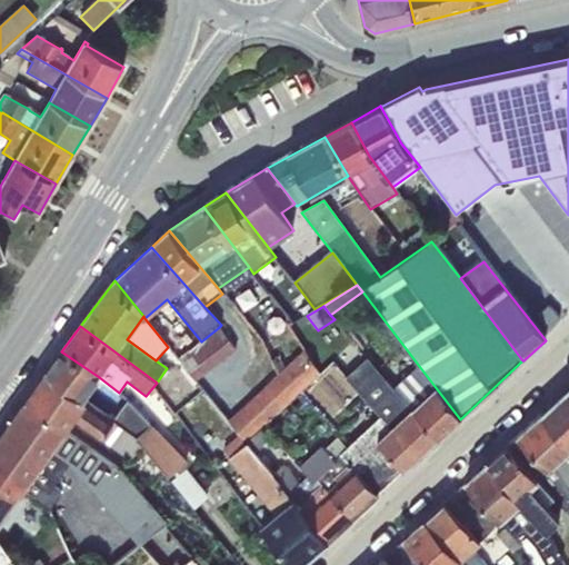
[(190,352),(179,360),(197,383),(237,352),(218,328),(201,342),(190,350),(190,352)]
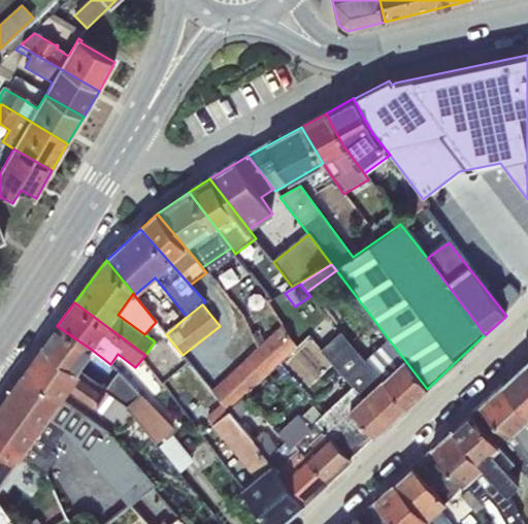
[(92,350),(57,326),(42,347),(76,371),(92,350)]
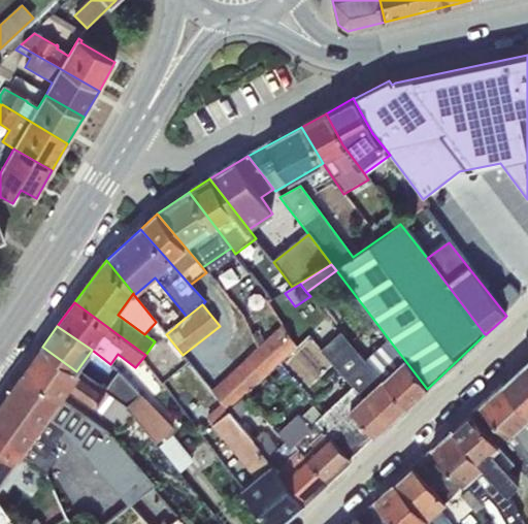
[(264,344),(257,350),(275,368),(297,349),(283,326),(264,344)]
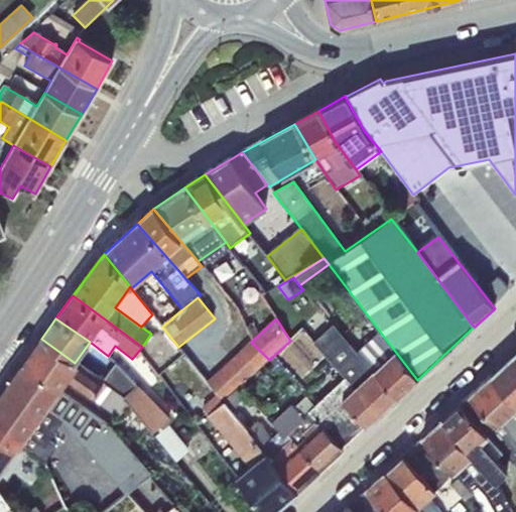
[(245,329),(251,342),(258,336),(253,325),(245,329)]
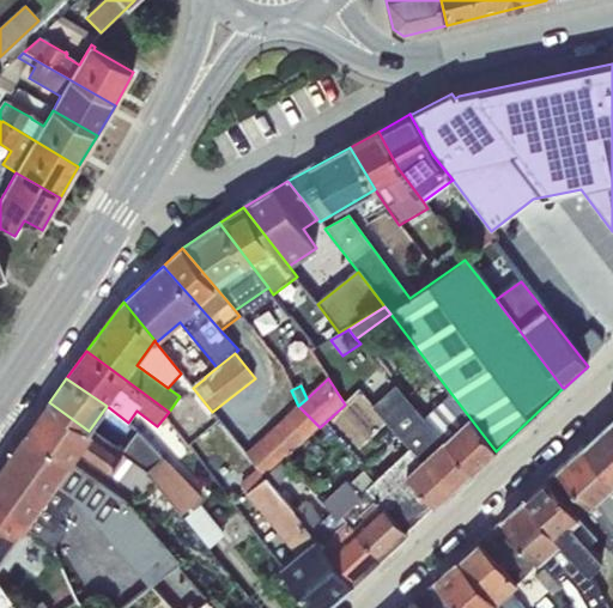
[(410,450),(451,493),(473,473),(425,418),(398,385),(371,409),(410,450)]
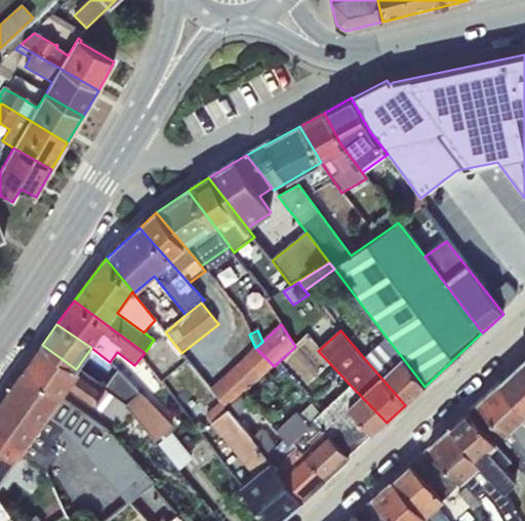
[(364,358),(405,405),(425,387),(387,337),(382,341),(381,341),(369,353),(370,353),(364,358)]
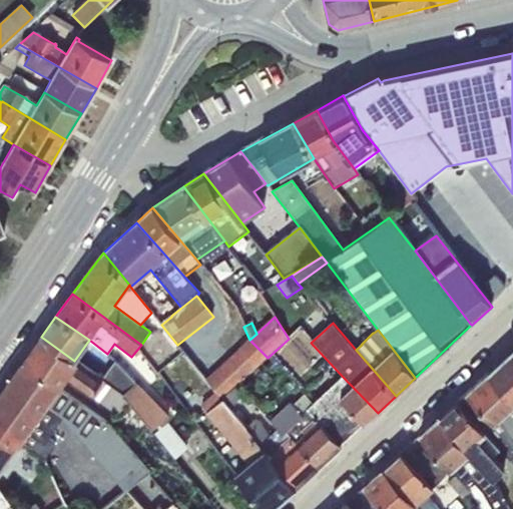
[(74,361),(41,337),(23,362),(60,389),(66,380),(117,416),(128,401),(123,396),(101,381),(74,361)]
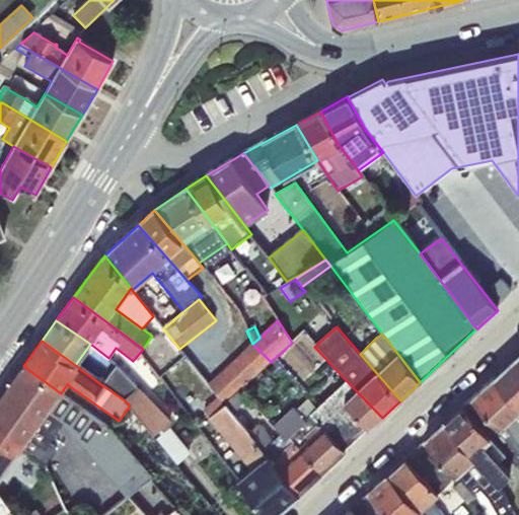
[(271,362),(252,344),(208,384),(219,398),(225,406),(271,362)]
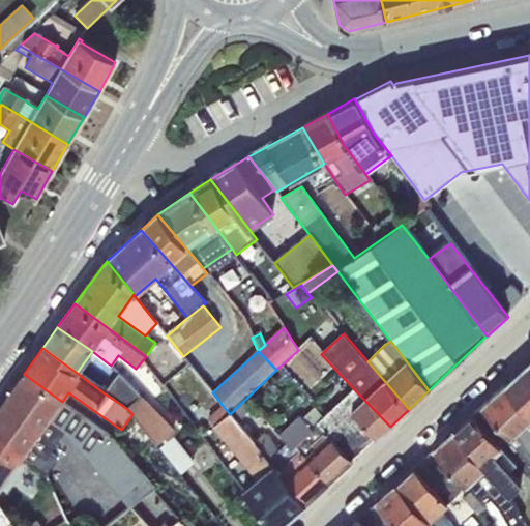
[(529,362),(503,388),(529,411),(529,362)]
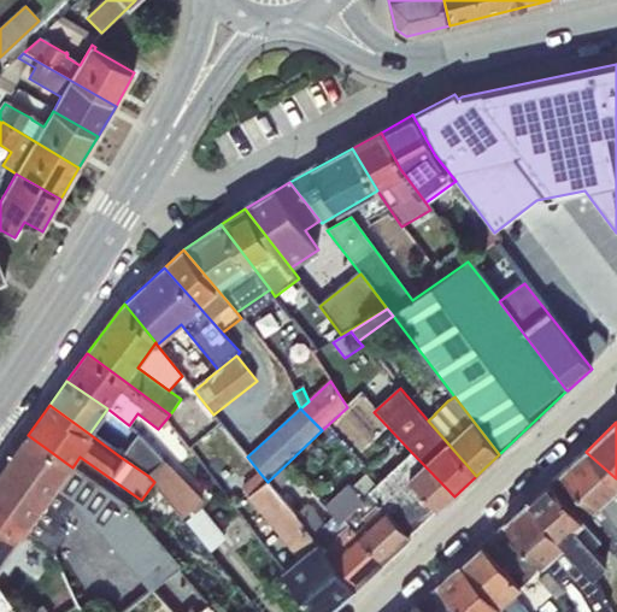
[(128,508),(72,468),(28,435),(0,472),(0,517),(25,535),(53,554),(68,535),(58,528),(75,505),(153,590),(181,569),(128,508)]
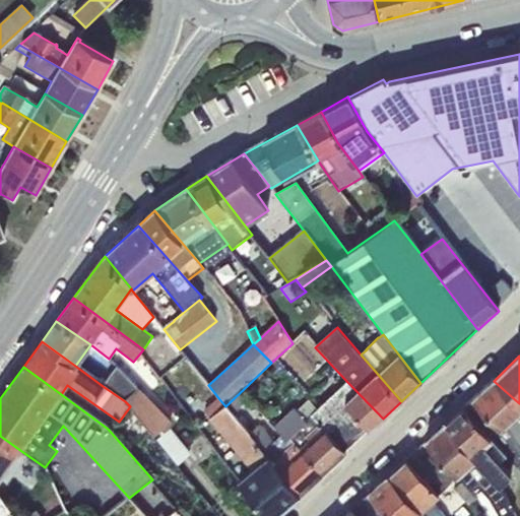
[(103,386),(125,401),(138,390),(118,367),(103,386)]
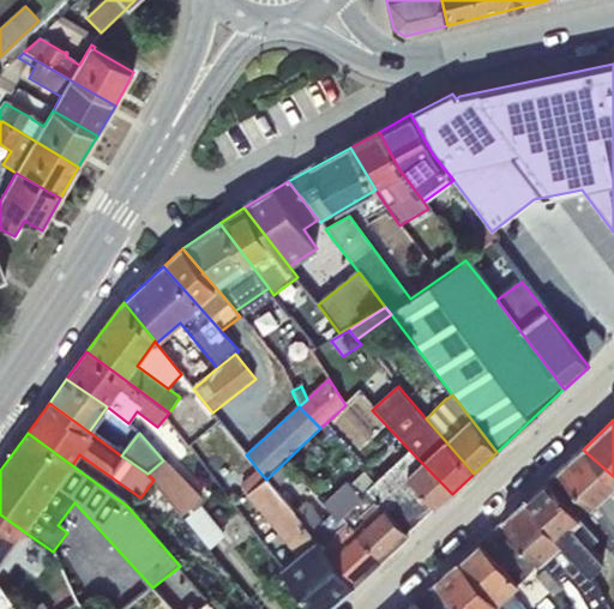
[(613,476),(583,450),(547,481),(599,538),(612,552),(613,549),(613,476)]
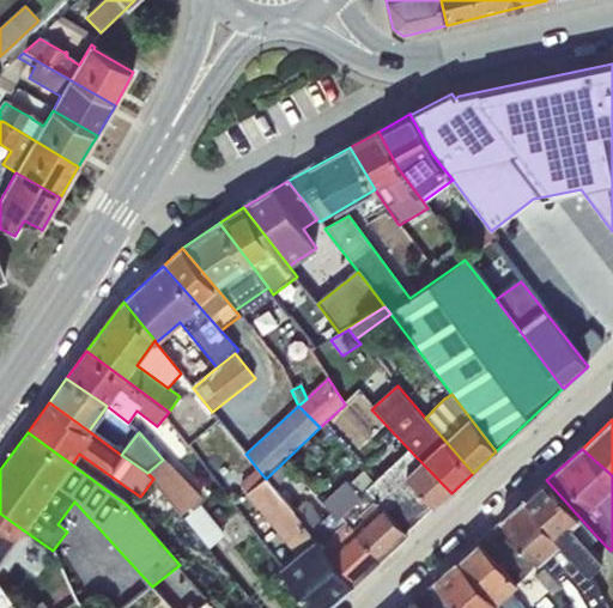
[(366,491),(406,535),(451,493),(410,450),(374,484),(366,491)]
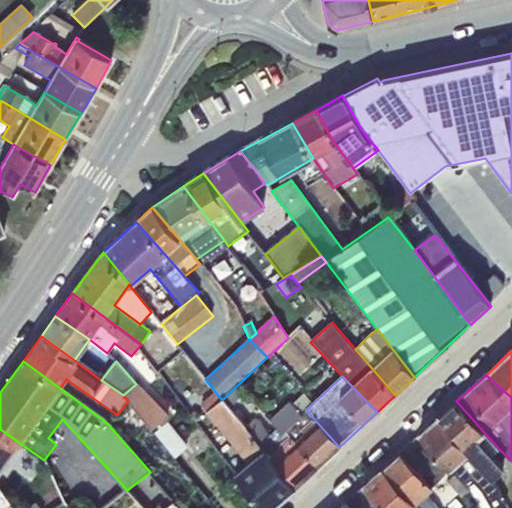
[(136,384),(123,395),(128,400),(152,430),(169,417),(137,383),(136,384)]
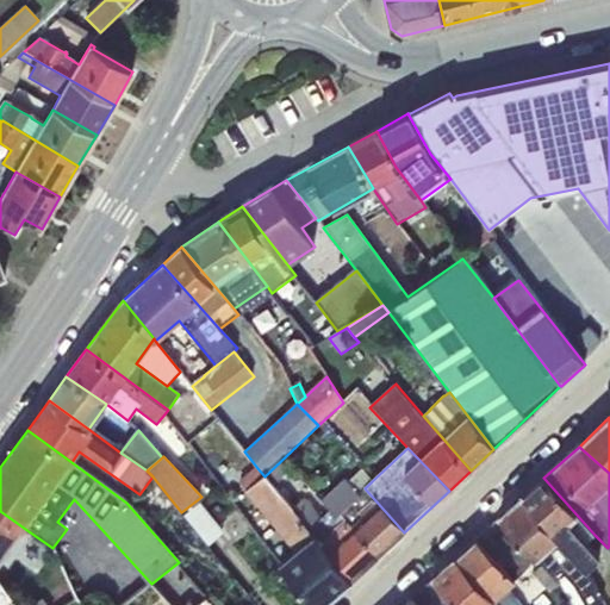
[(292,511),(265,476),(257,468),(240,482),(294,552),(280,565),(312,604),(324,604),(336,596),(336,594),(350,582),(292,511)]
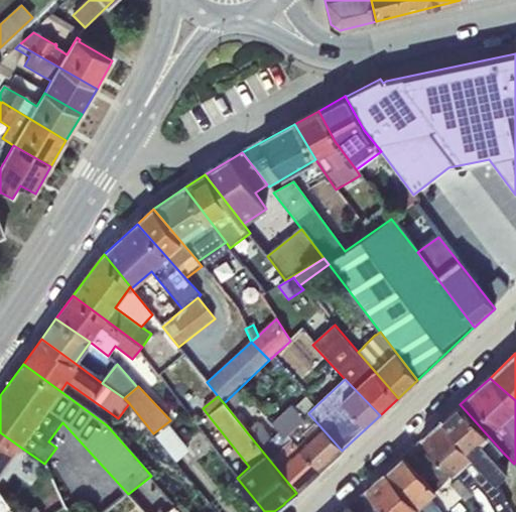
[(289,442),(318,472),(342,451),(308,413),(314,407),(305,398),(295,408),(293,405),(271,424),(289,442)]
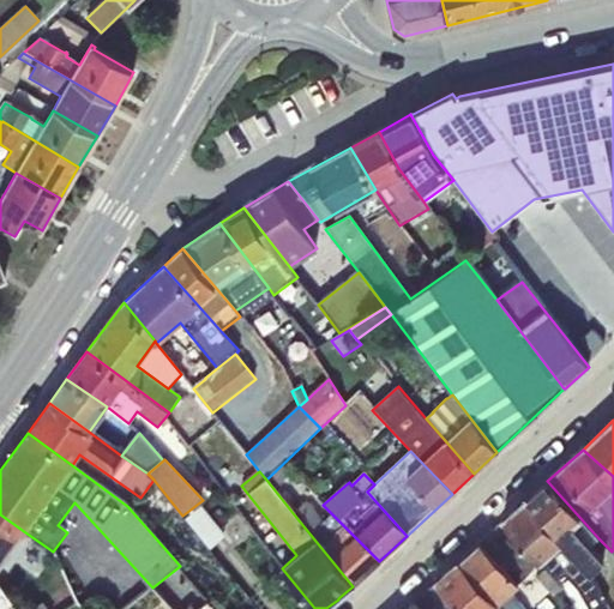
[(599,538),(547,481),(525,501),(590,572),(603,560),(590,546),(599,538)]
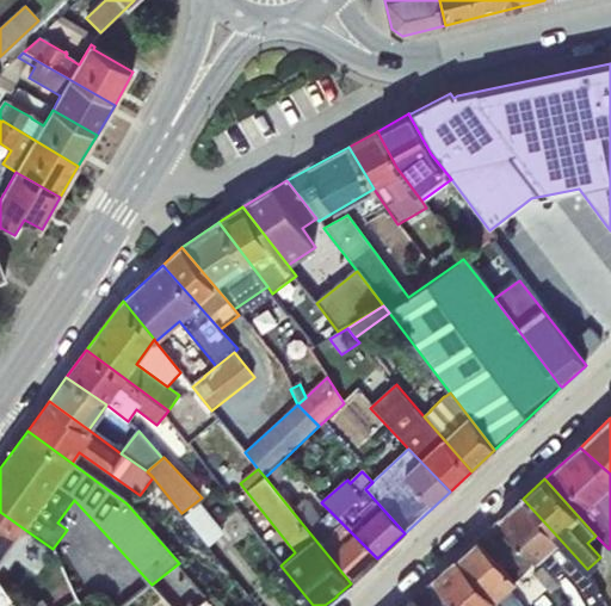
[(587,569),(523,499),(500,519),(542,568),(556,585),(560,582),(566,576),(575,587),(585,605),(598,605),(604,601),(587,570),(587,569)]
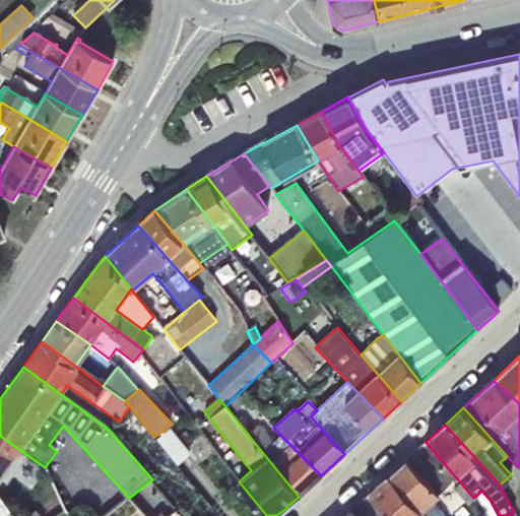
[(249,436),(299,497),(321,475),(291,446),(283,453),(260,426),(249,436)]
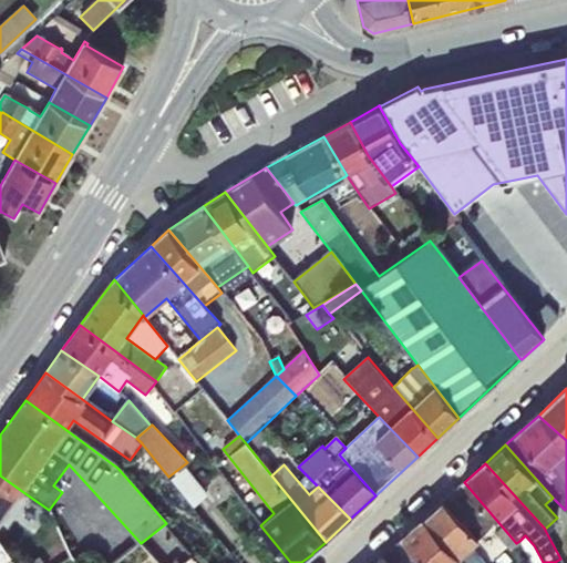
[(185,468),(171,480),(194,509),(208,497),(185,468)]
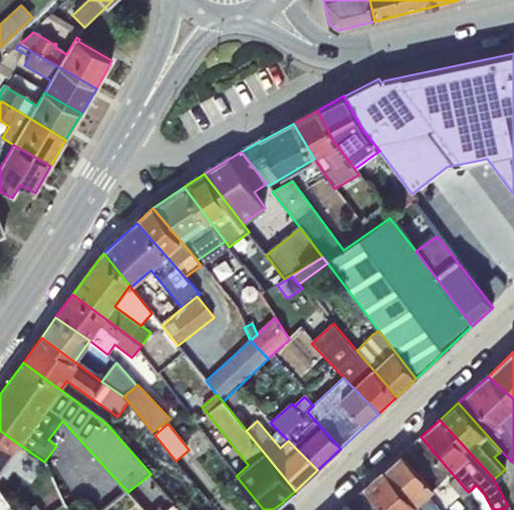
[(0,477),(21,446),(0,431),(0,477)]
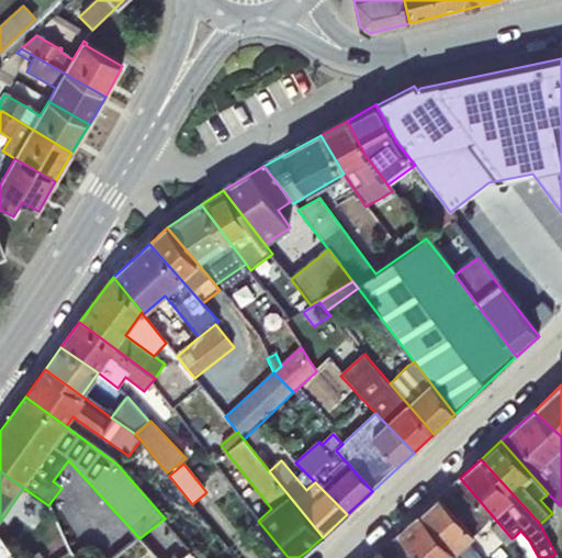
[(489,523),(453,484),(419,515),(459,557),(479,557),(467,544),(489,523)]
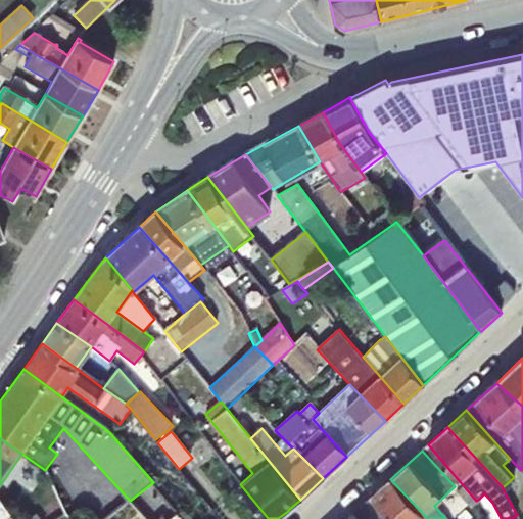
[(427,518),(390,479),(353,513),(358,518),(427,518)]
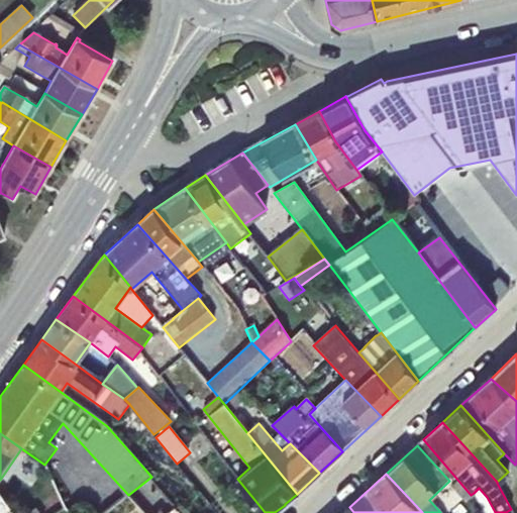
[(471,495),(458,481),(450,488),(466,504),(473,498),(471,495)]
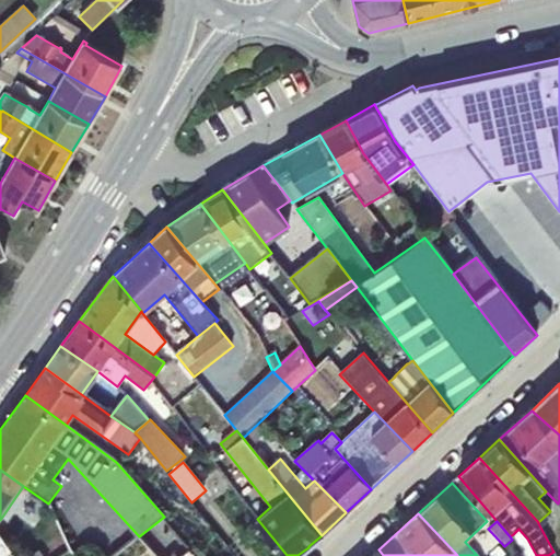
[(518,529),(513,534),(524,555),(536,555),(527,539),(518,529)]
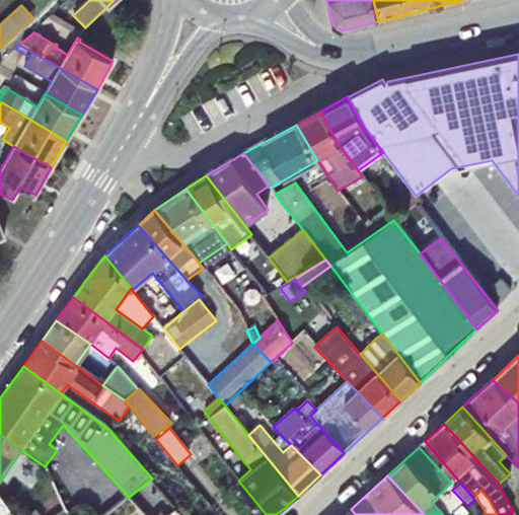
[(12,514),(0,496),(0,514),(12,514)]
